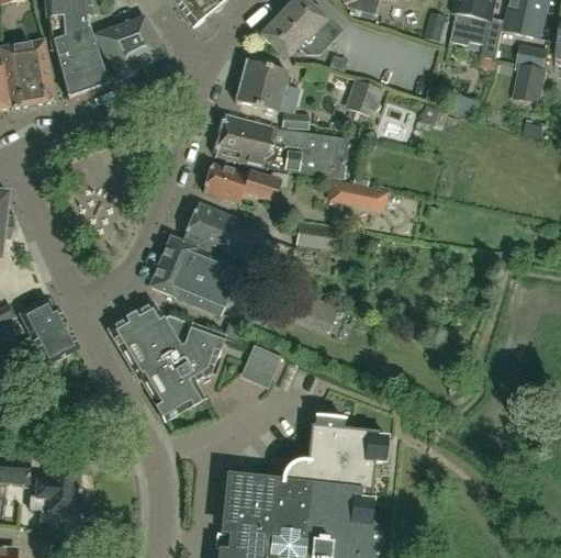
[(44,0),(46,17),(56,15),(58,37),(53,38),(68,97),(109,84),(89,26),(87,14),(96,13),(94,0),(44,0)]
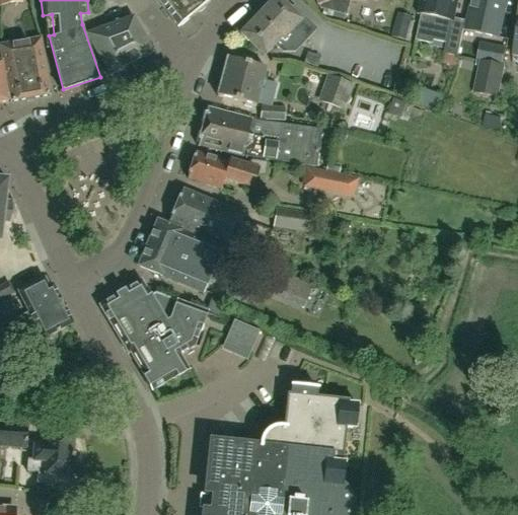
[(159,0),(179,23),(208,0),(159,0)]
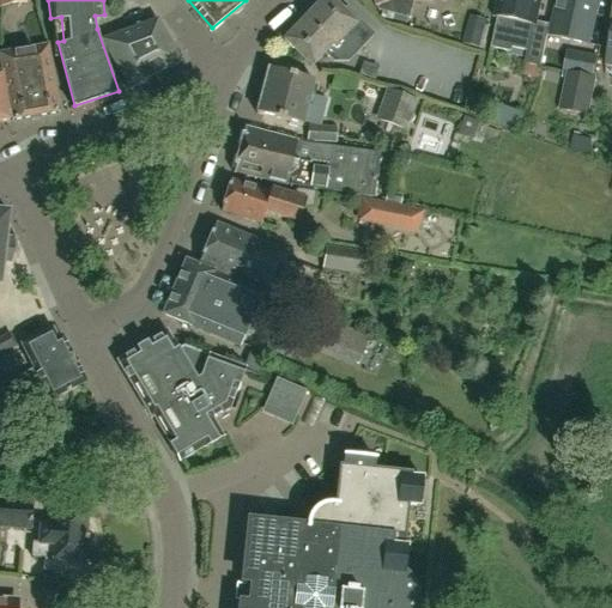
[(323,48),(326,49),(325,50),(333,59),(349,59),(359,46),(375,30),(346,4),(343,7),(334,0),(319,0),(285,37),(311,61),(323,48)]
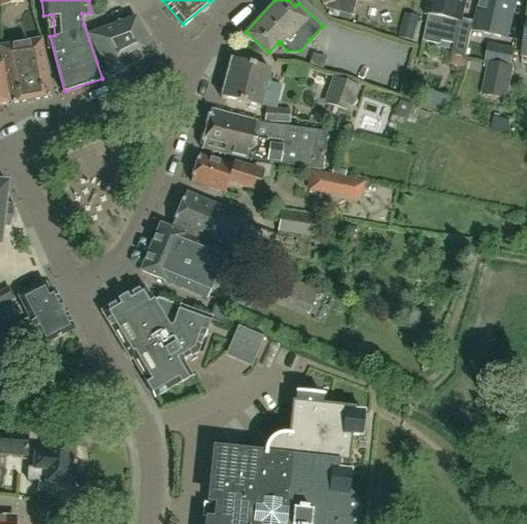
[(324,0),(326,5),(353,11),(355,0),(324,0)]
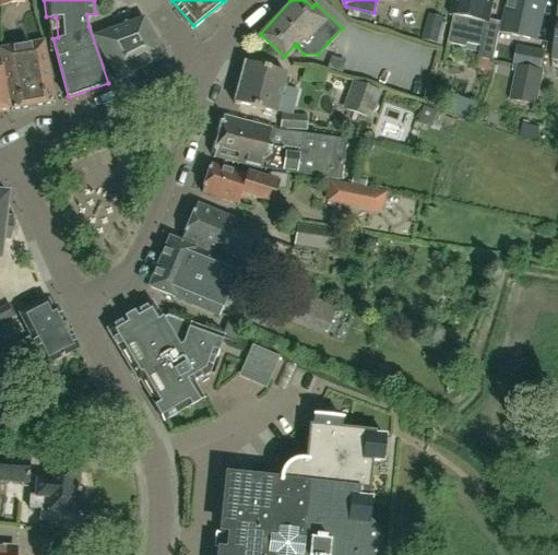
[(493,16),(495,0),(453,0),(452,13),(455,14),(451,40),(470,45),(470,40),(484,44),(482,56),(496,58),(501,30),(503,19),(493,16)]
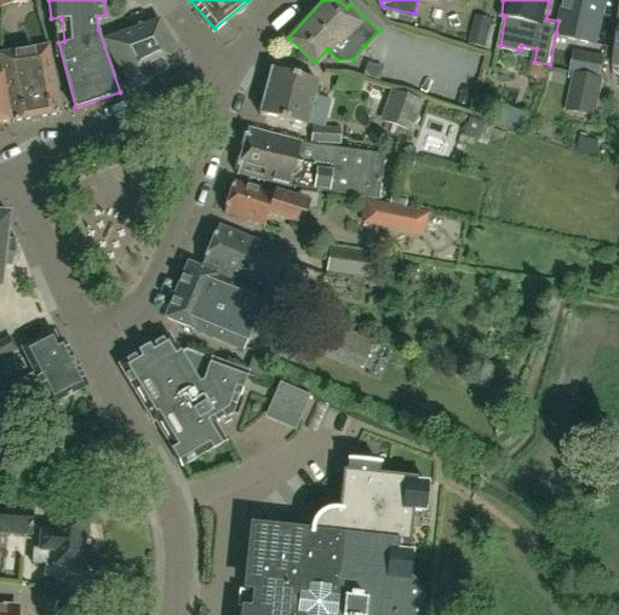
[(597,40),(605,0),(565,0),(560,33),(597,40)]
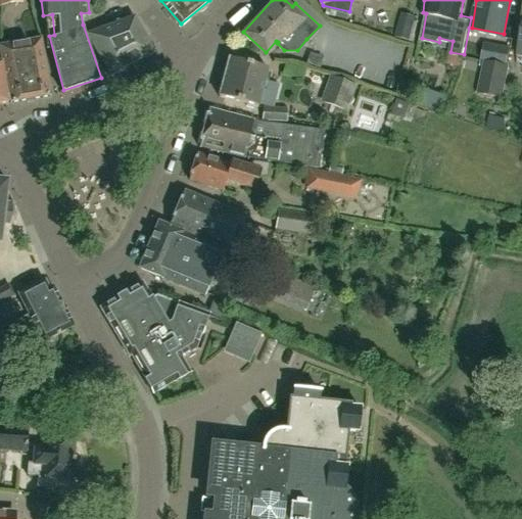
[(109,72),(154,49),(135,12),(88,30),(109,72)]
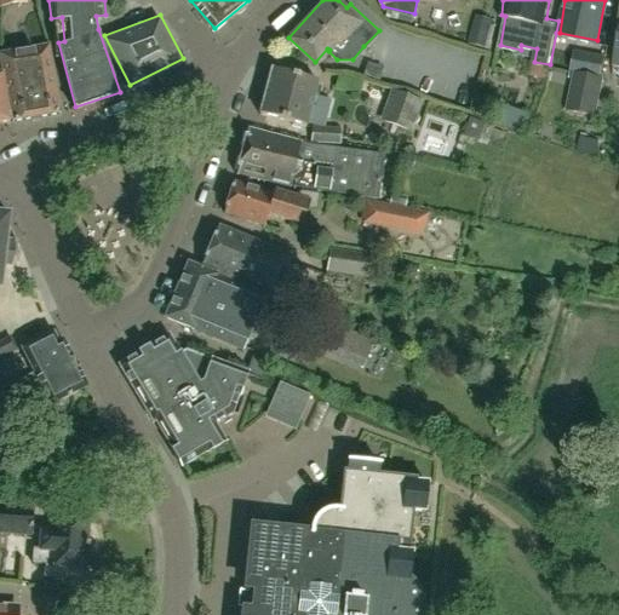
[(486,41),(491,18),(477,16),(473,38),(486,41)]
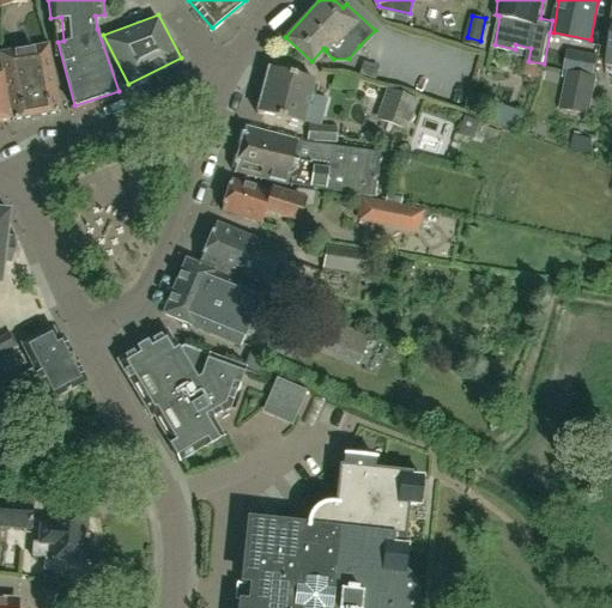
[(0,52),(12,117),(61,108),(48,41),(0,50),(0,52)]
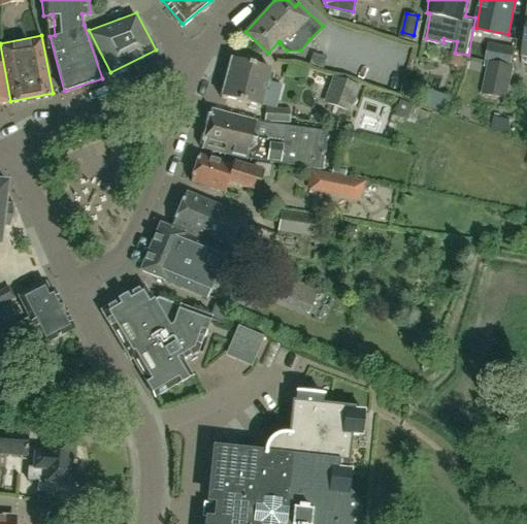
[(511,61),(515,45),(507,43),(501,42),(498,58),(511,61)]
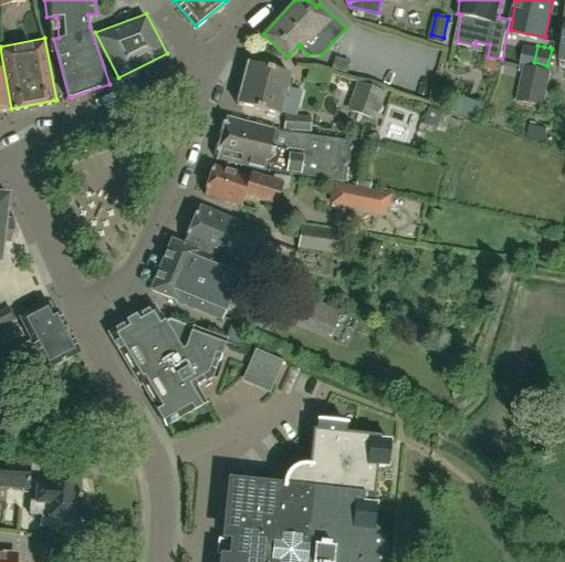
[(294,76),(289,75),(290,71),(250,60),(239,102),(268,108),(268,111),(275,113),(276,111),(280,112),(281,110),(296,113),(303,87),(291,85),(294,76)]
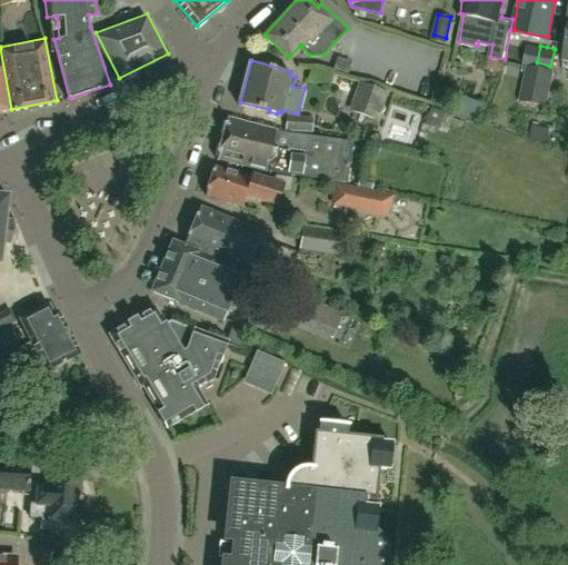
[(554,67),(527,61),(519,96),(546,102),(549,86),(554,67)]
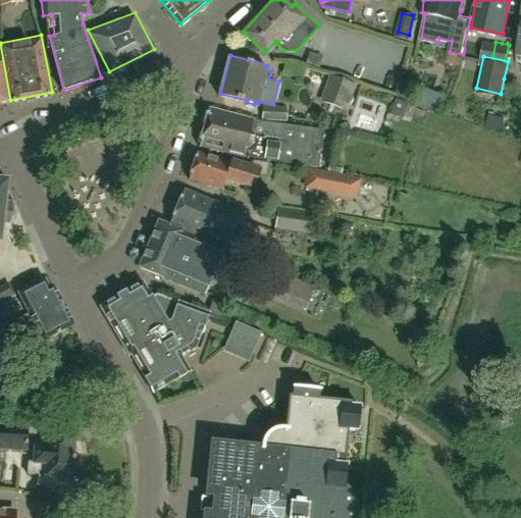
[(0,99),(8,99),(0,59),(0,99)]
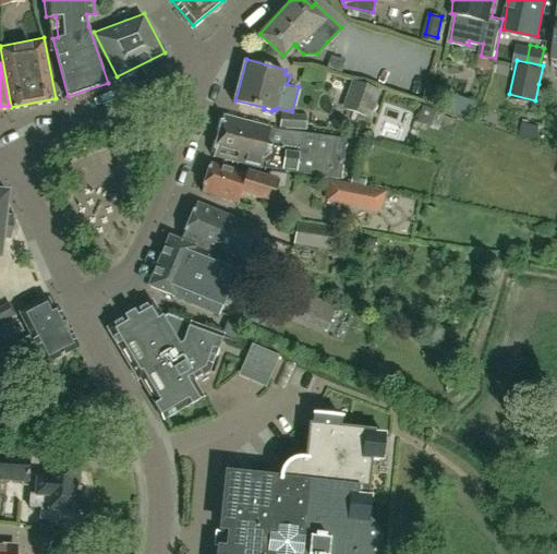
[(371,113),(380,87),(353,76),(343,104),(371,113)]
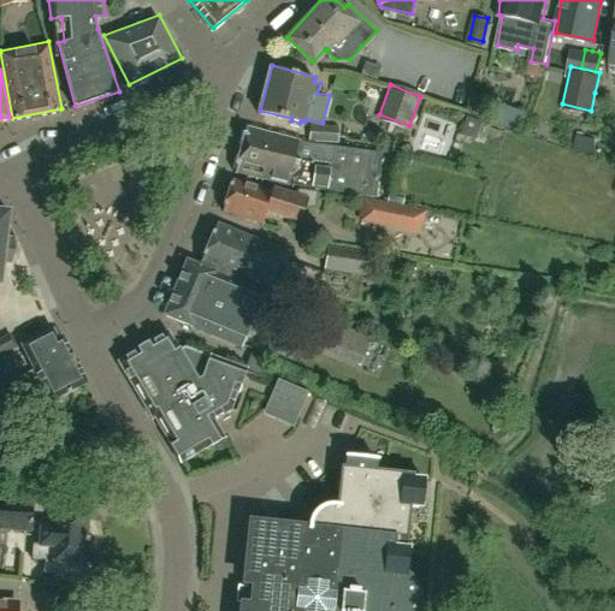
[(339,138),(339,125),(323,124),(311,124),(309,137),(339,138)]
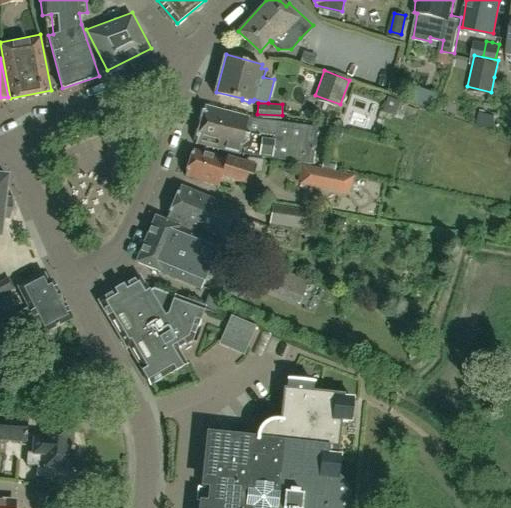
[(265,153),(296,158),(296,160),(313,162),(318,125),(282,119),(248,114),(247,115),(205,105),(196,141),(239,152),(240,150),(265,153)]
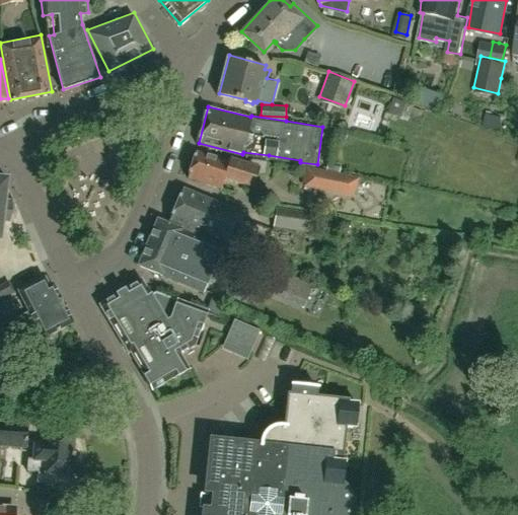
[(249,182),(253,170),(266,172),(269,158),(248,156),(246,161),(229,156),(228,160),(196,149),(188,175),(221,187),(225,175),(249,182)]
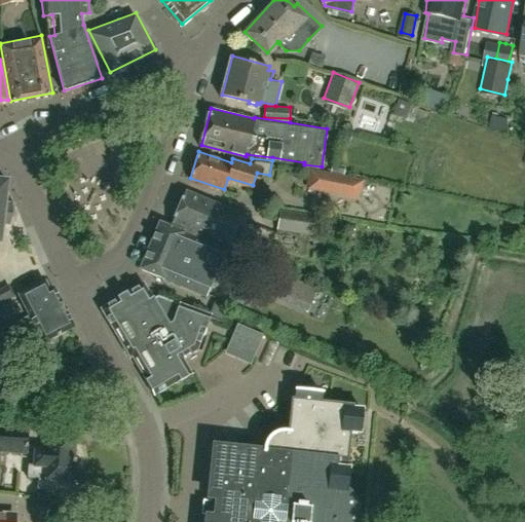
[(365,178),(311,168),(307,187),(361,197),(365,178)]
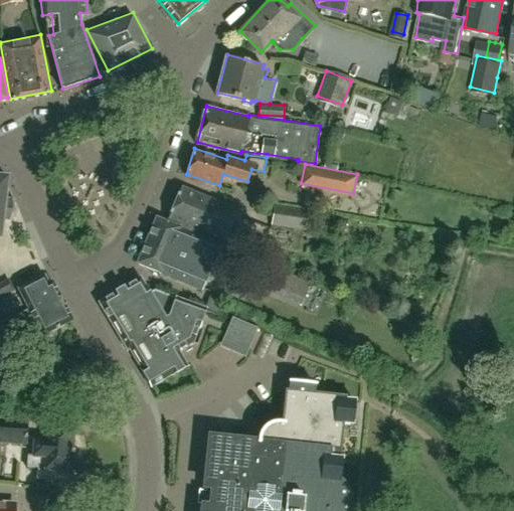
[(13,207),(14,196),(5,195),(7,174),(0,173),(0,235),(1,236),(3,216),(12,217),(13,207)]
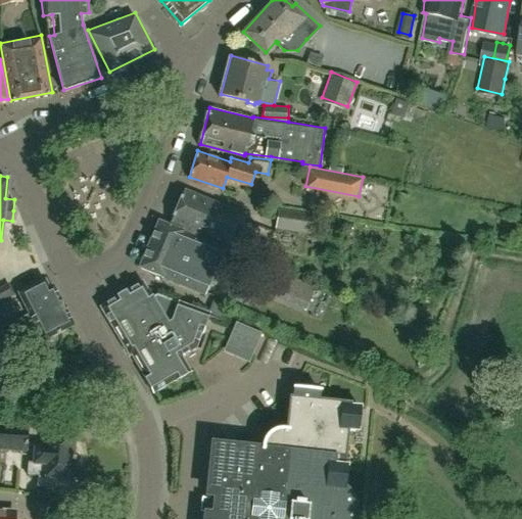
[(244,219),(246,213),(184,187),(178,204),(171,221),(225,243),(233,246),(240,230),(244,219)]
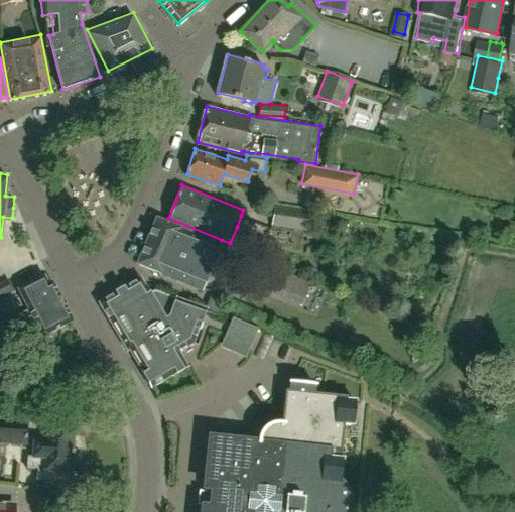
[(309,210),(275,205),(272,223),(306,228),(309,210)]
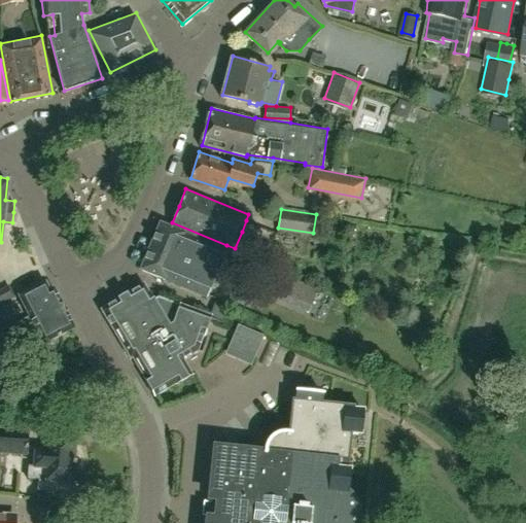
[(216,271),(225,247),(160,221),(150,245),(141,269),(206,294),(216,271)]
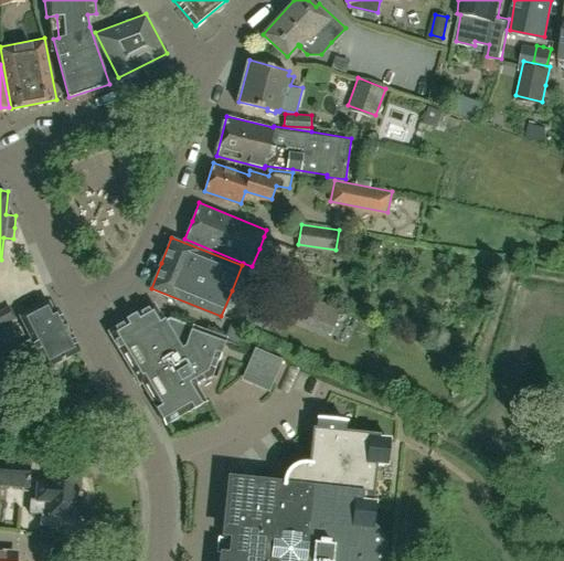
[(46,366),(81,348),(59,306),(53,309),(48,299),(19,315),(30,337),(18,343),(32,372),(40,373),(45,371),(46,366)]
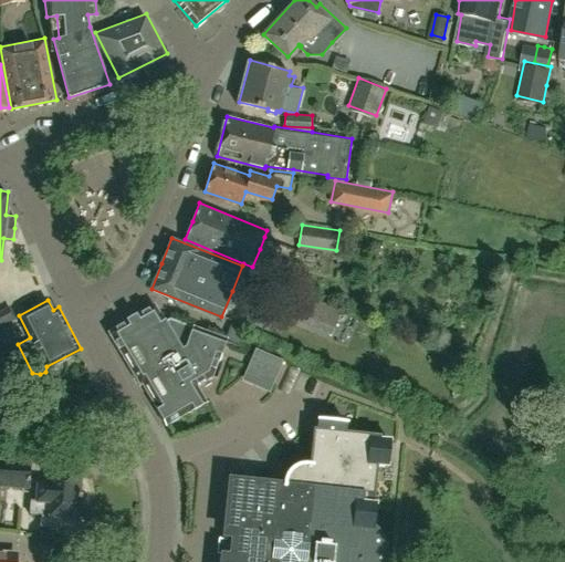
[(140,383),(143,381),(167,423),(206,399),(196,384),(212,375),(226,337),(170,315),(165,319),(155,302),(108,329),(140,383)]
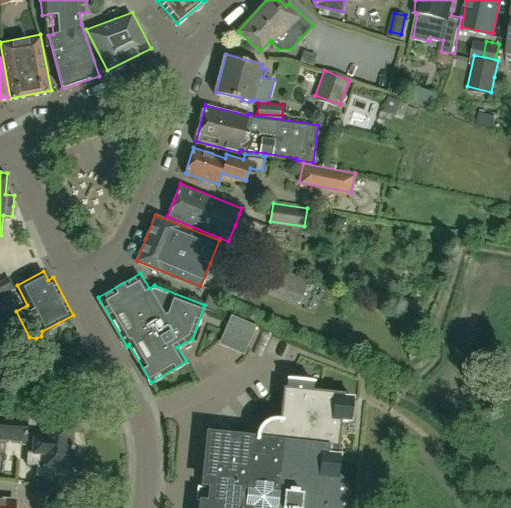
[(0,293),(14,286),(9,274),(0,279),(0,293)]
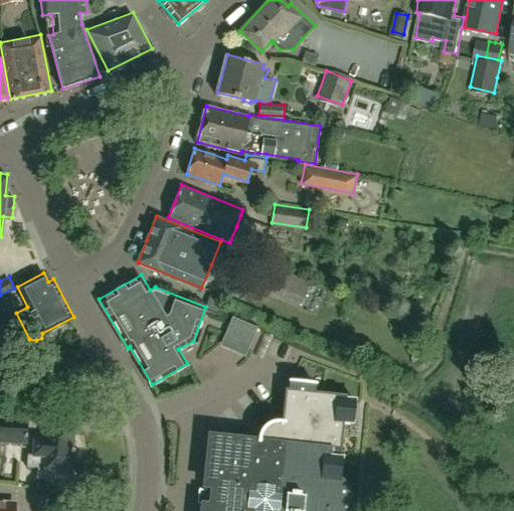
[(258,326),(232,315),(230,320),(229,323),(253,334),(258,326)]
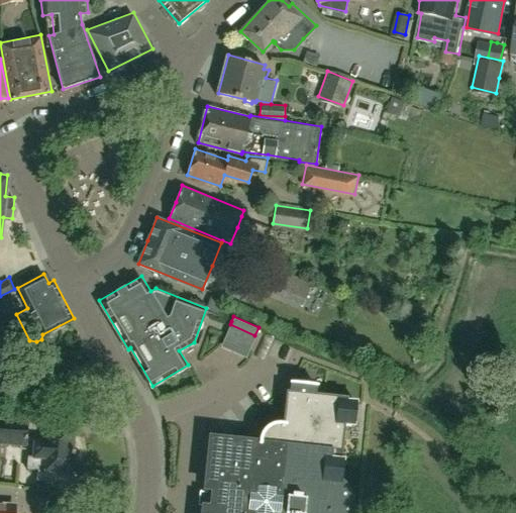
[(347,495),(344,490),(341,485),(344,458),(340,457),(343,423),(353,424),(356,400),(354,400),(354,401),(346,400),(346,397),(316,394),(317,384),(290,381),(289,391),(287,391),(283,424),(275,424),(268,427),(265,430),(263,433),(260,440),(209,436),(203,493),(200,512),(349,512),(349,507),(349,501),(347,495)]
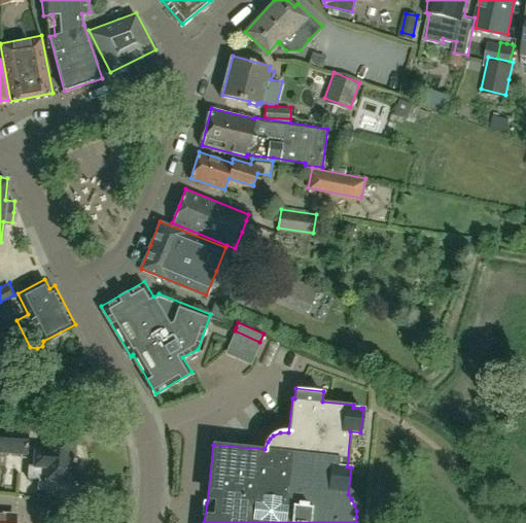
[(29,428),(0,427),(0,450),(27,453),(28,434),(29,428)]
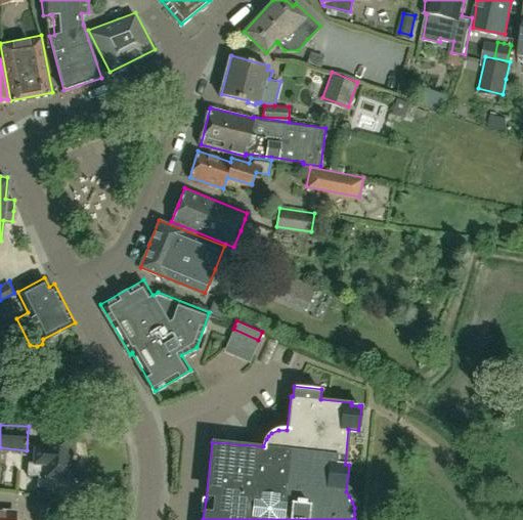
[(83,469),(84,463),(80,459),(75,459),(76,456),(73,456),(75,440),(35,437),(34,461),(28,461),(27,473),(38,474),(37,485),(71,488),(72,474),(78,474),(83,469)]
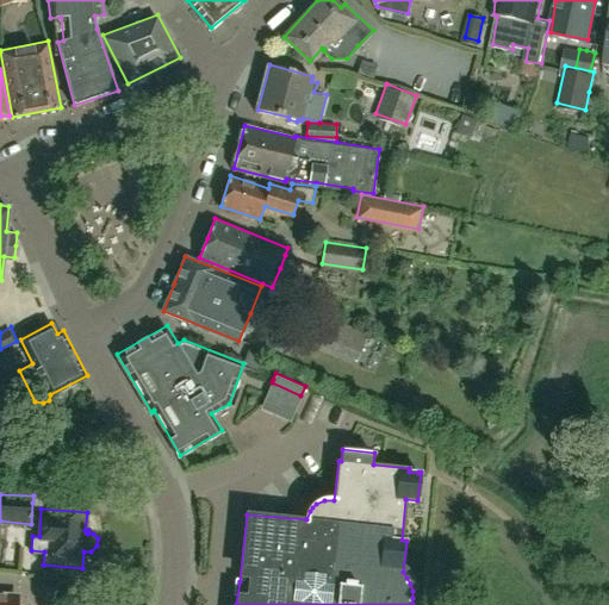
[(0,604),(17,604),(18,594),(0,592),(0,604)]
